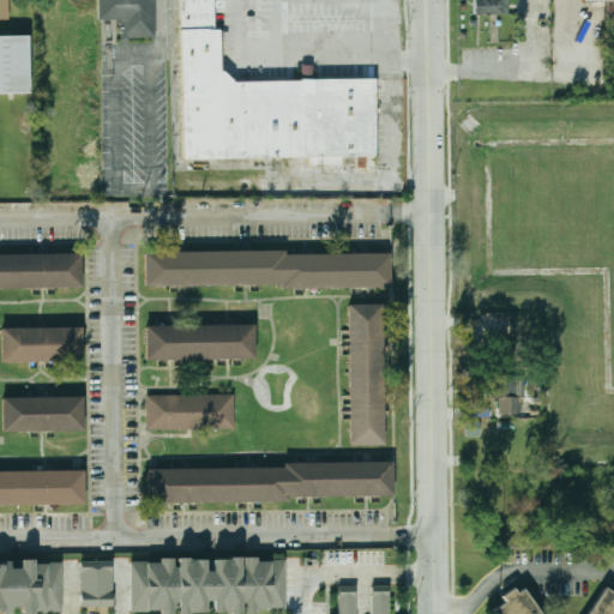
[(155,37),(155,0),(100,0),(100,19),(122,19),(122,37),(155,37)]
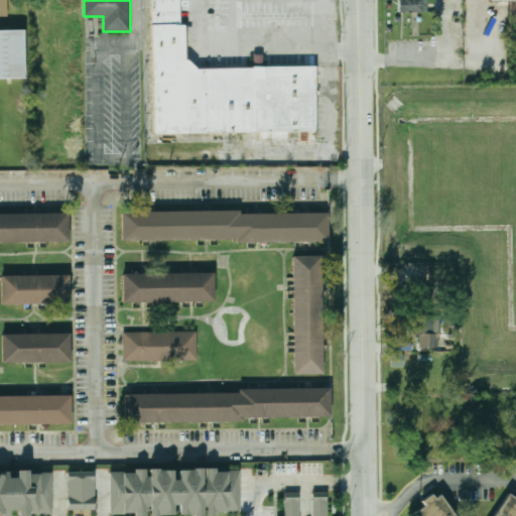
[(150,0),(178,0),(179,23),(151,24),(150,0)]
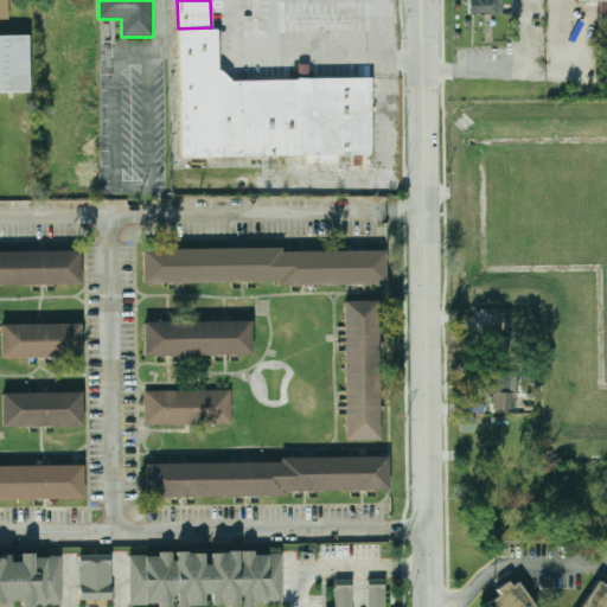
[(503,0),(471,0),(471,14),(503,14),(503,0)]
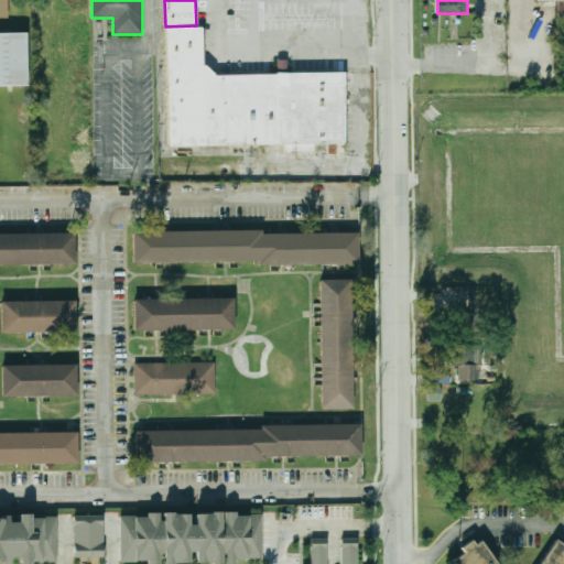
[(165,26),(196,25),(201,25),(202,64),(213,75),(343,73),(344,143),(166,147),(165,26)]
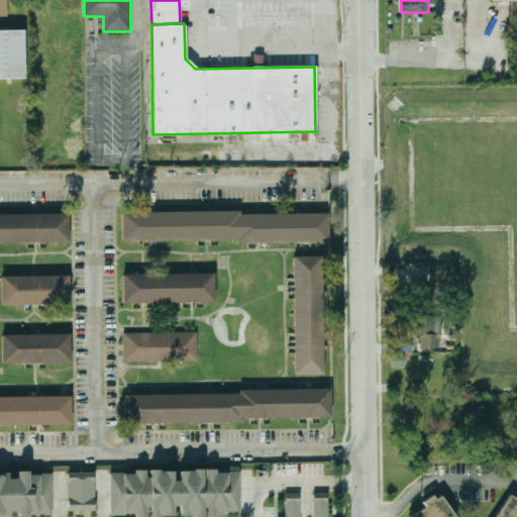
[(25,30),(0,30),(0,80),(25,80),(25,30)]
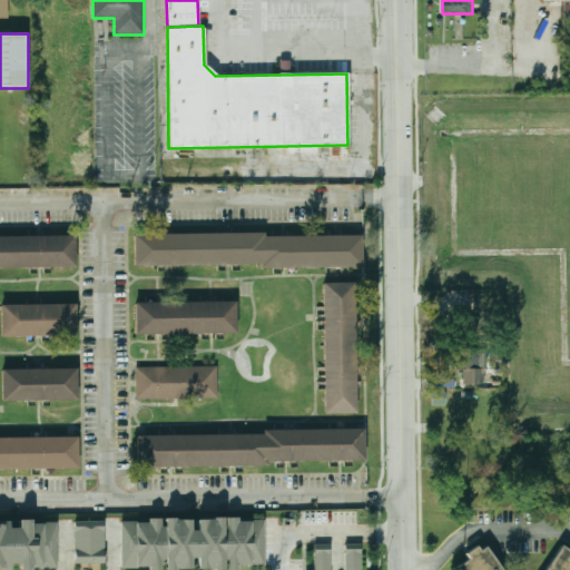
[(261,264),(134,265),(134,234),(263,232),(263,235),(361,235),(362,266),(261,267),(261,264)]
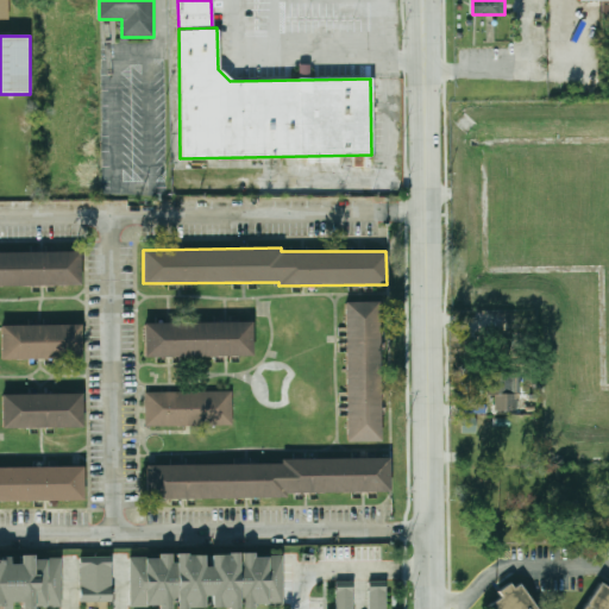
[(0,252),(79,251),(79,286),(0,286),(0,252)]
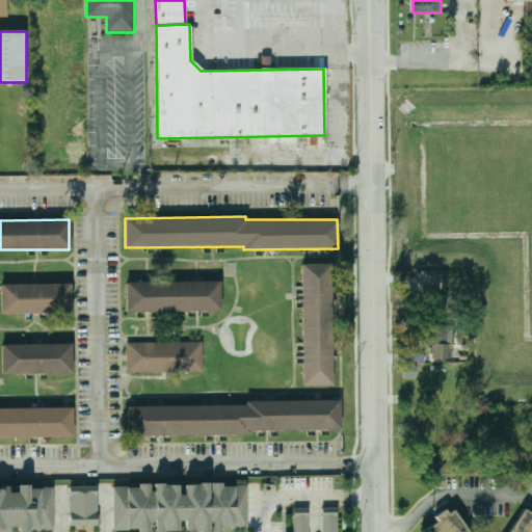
[(300,263),(329,263),(331,386),(301,387),(300,263)]
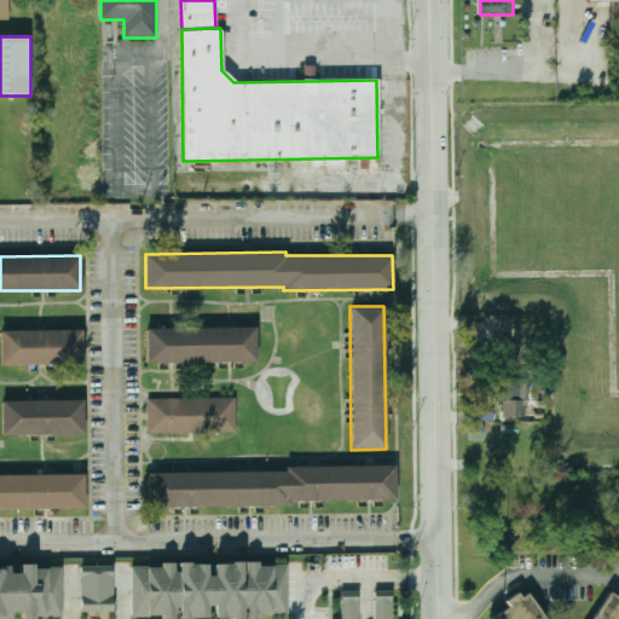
[(145,329),(255,327),(255,360),(146,362),(145,329)]
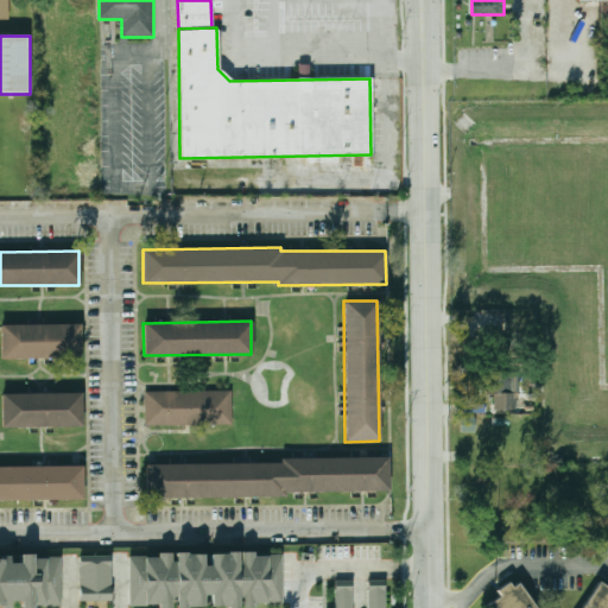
[(0,324),(81,323),(81,359),(0,360),(0,324)]
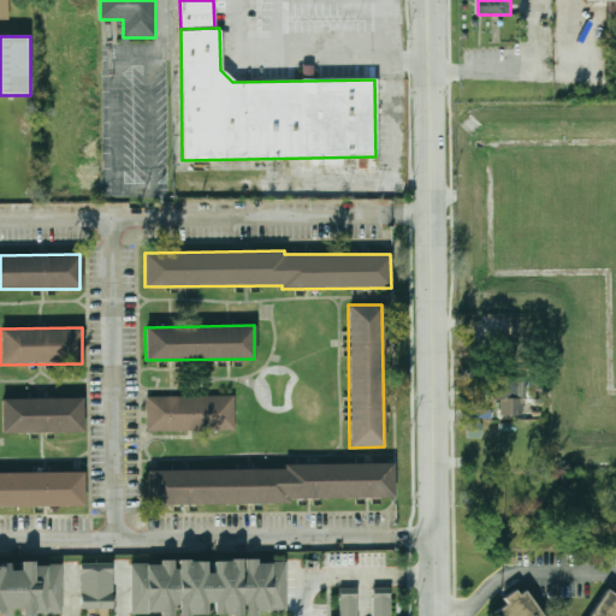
[(492,400),(499,400),(501,416),(523,416),(522,379),(492,380),(492,400)]
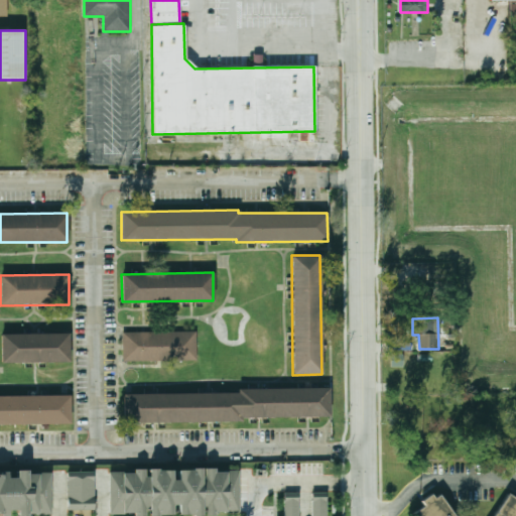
[(122,332),(196,331),(197,360),(122,360),(122,332)]
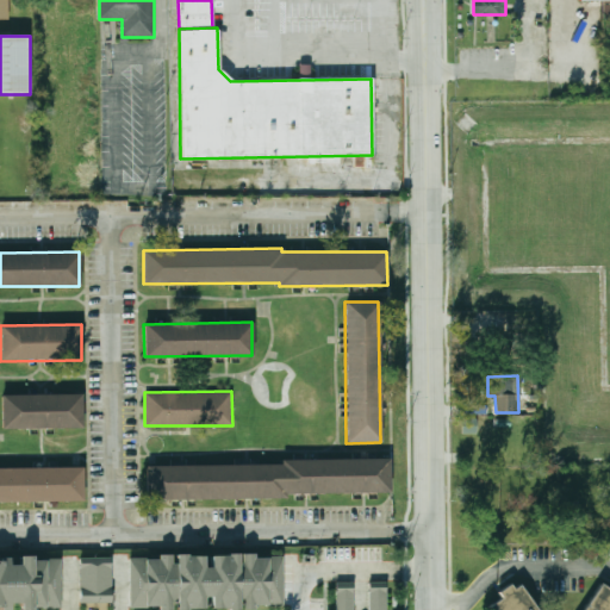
[(0,394),(81,393),(81,428),(0,428),(0,394)]
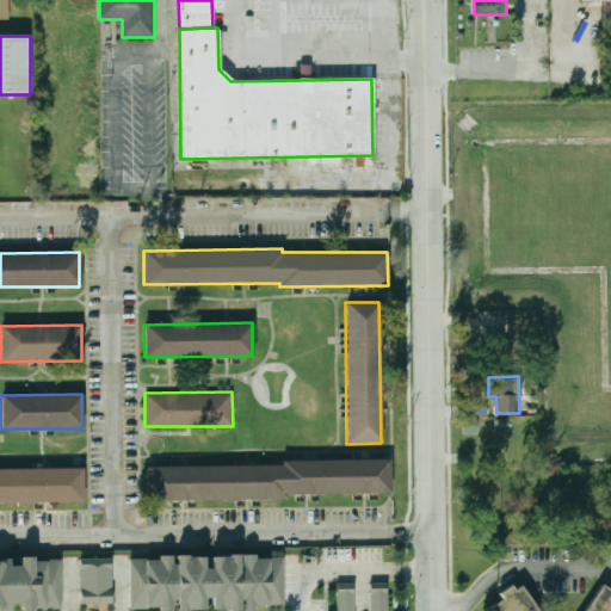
[(285,494),(287,499),(146,500),(144,466),(282,464),(282,461),(389,460),(390,493),(285,494)]
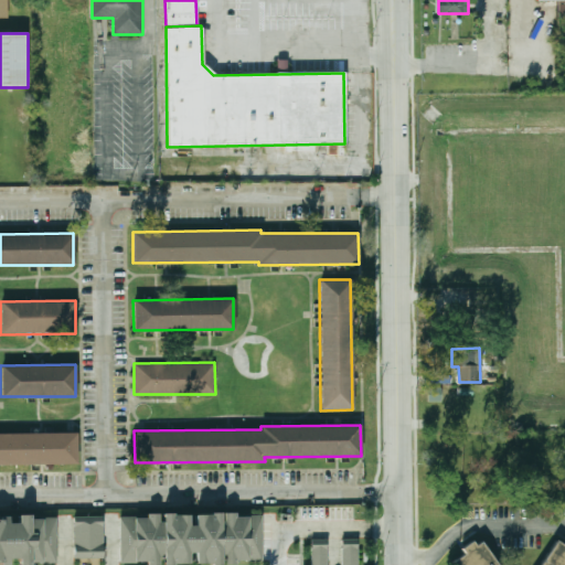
[(0,433),(76,433),(76,465),(0,465),(0,433)]
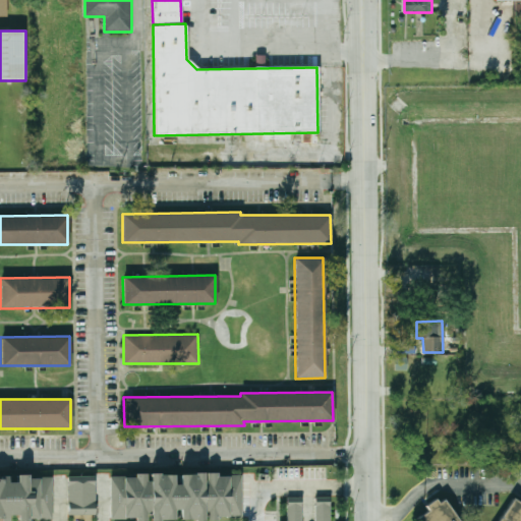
[(109,476),(124,475),(124,478),(135,477),(134,474),(146,473),(146,482),(149,482),(149,473),(160,473),(160,475),(173,475),(173,484),(179,484),(179,476),(194,475),(193,472),(203,472),(203,480),(206,480),(206,474),(217,473),(217,477),(228,476),(228,475),(241,475),(241,516),(228,516),(228,515),(216,515),(216,520),(208,520),(208,512),(203,512),(203,520),(193,520),(193,519),(179,520),(179,510),(174,510),(174,520),(159,520),(150,520),(150,514),(147,514),(147,520),(135,520),(135,518),(126,518),(126,519),(110,519),(109,476)]
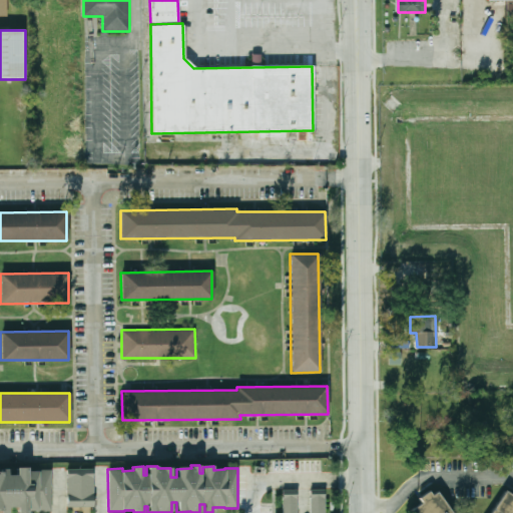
[(0,512),(0,470),(6,470),(6,476),(17,476),(17,468),(27,468),(27,472),(36,471),(36,470),(50,469),(51,511),(37,511),(37,510),(27,510),(27,512),(17,512),(17,507),(7,507),(7,512),(0,512)]
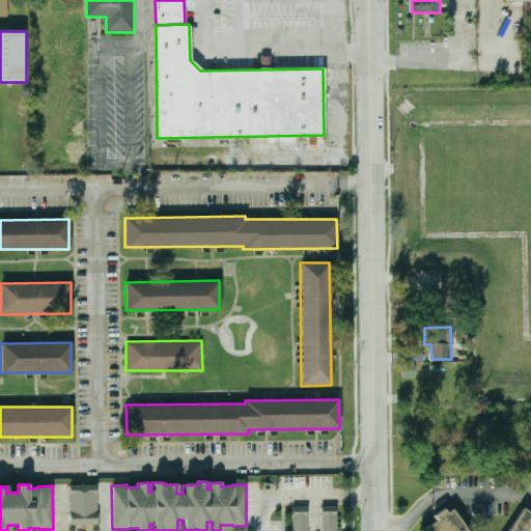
[(68,485),(96,484),(98,524),(70,525),(68,485)]
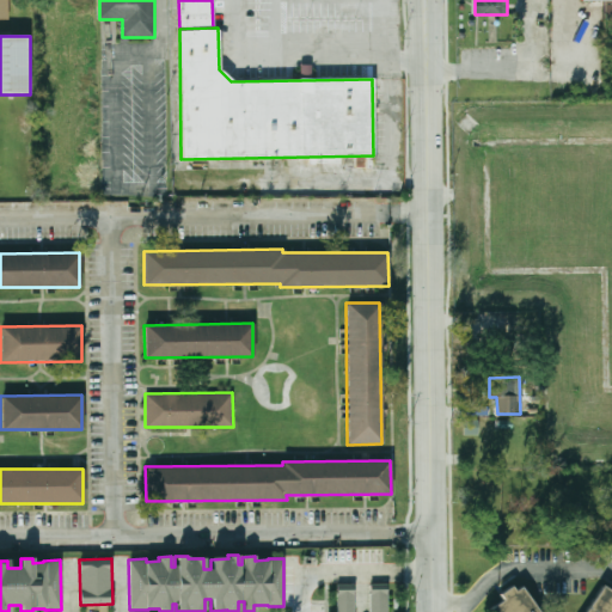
[(335,585),(336,611),(354,611),(354,583),(335,585)]
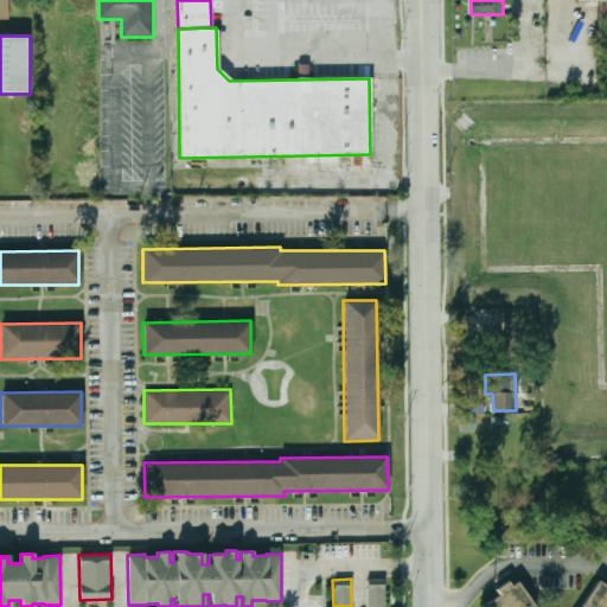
[(366,579),(366,606),(383,606),(383,579),(366,579)]
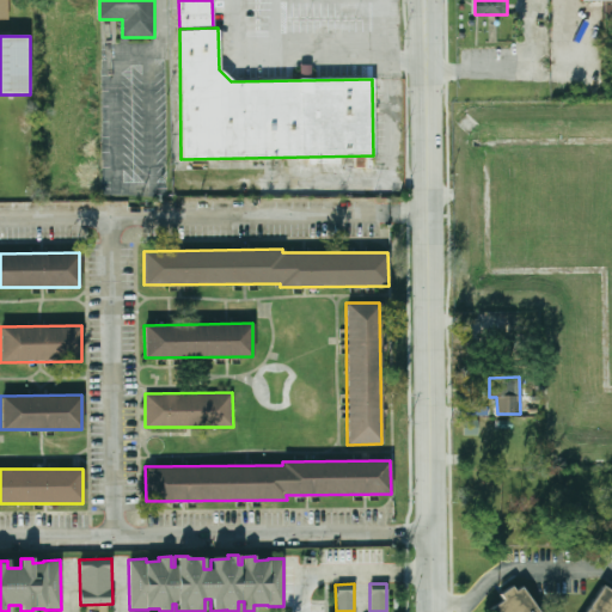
[(491,611),(503,601),(500,595),(512,587),(516,593),(521,588),(538,611),(587,611),(604,588),(611,593),(611,611),(491,611)]
